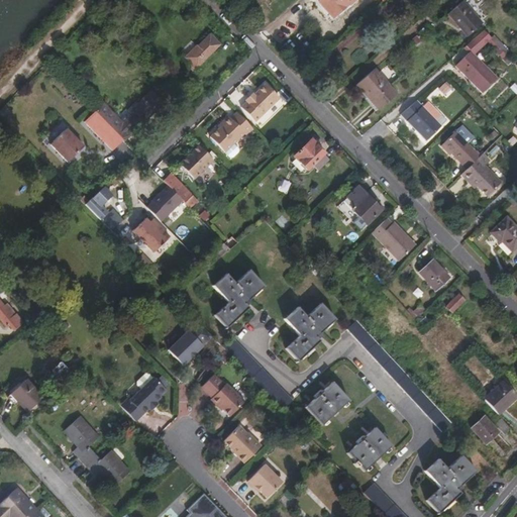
[(317,0),(329,13),(344,0),(317,0)]
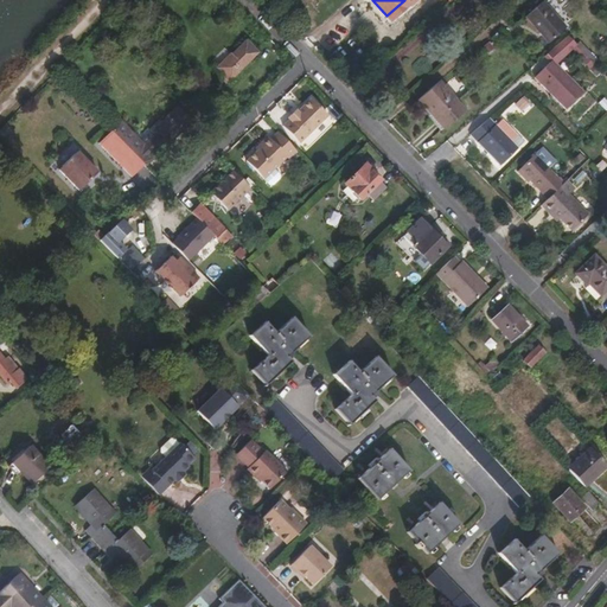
[(548,42),(564,26),(542,0),(524,16),(548,42)]
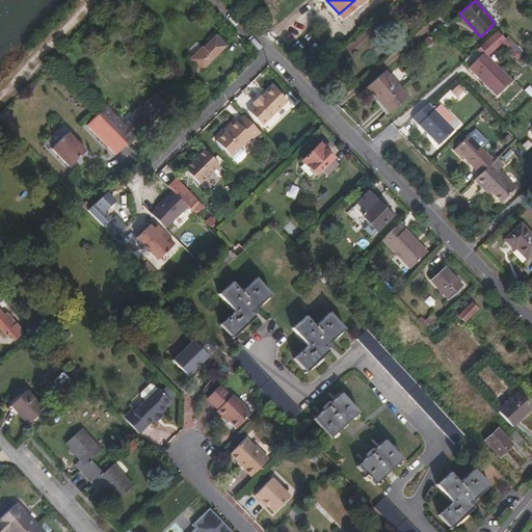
[(505,38),(504,37),(497,30),(487,38),(495,47),(502,41),(512,51),(510,53),(515,58),(520,54),(505,38)]
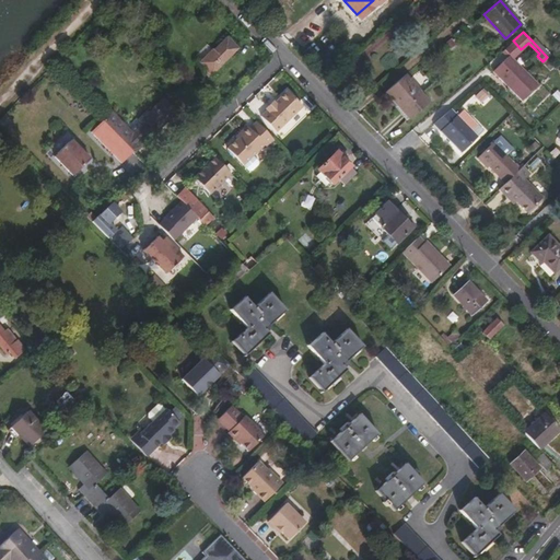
[(207,76),(236,47),(226,36),(213,49),(212,48),(199,61),(207,69),(203,72),(207,76)]
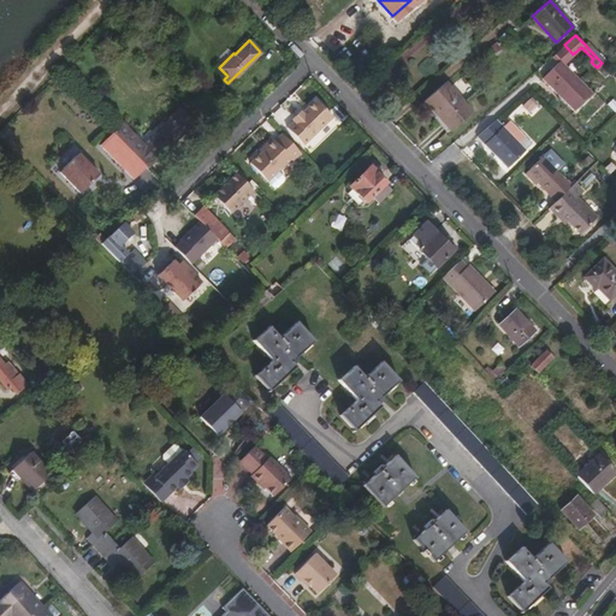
[(572,111),(590,93),(554,54),(539,66),(529,75),(537,82),(540,78),(572,111)]
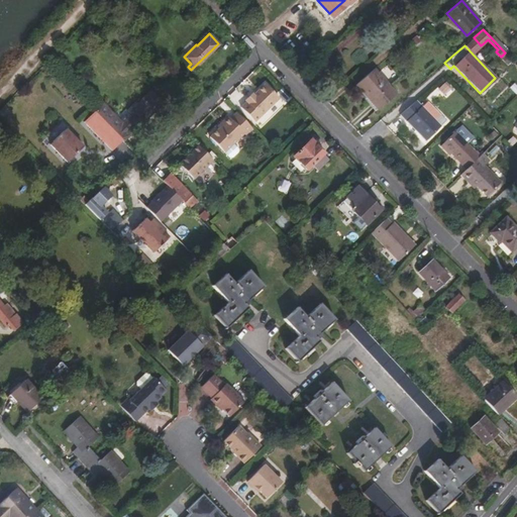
[(378,109),(395,94),(373,68),(355,83),(378,109)]
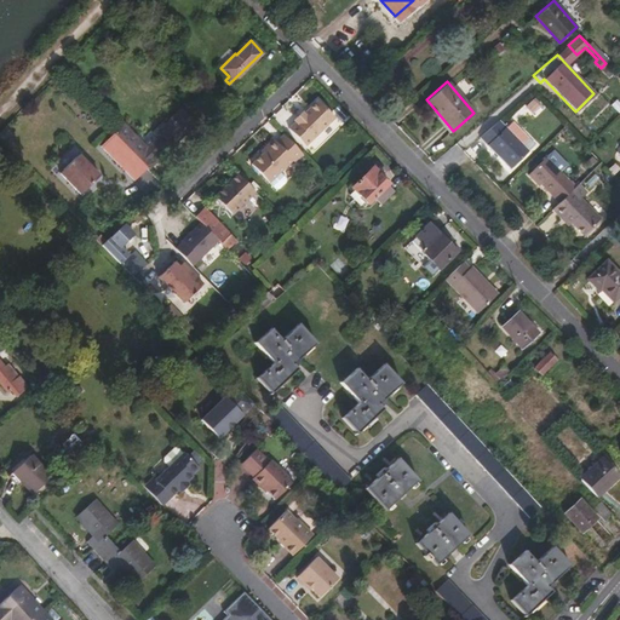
[(233,116),(239,110),(228,98),(222,104),(233,116)]
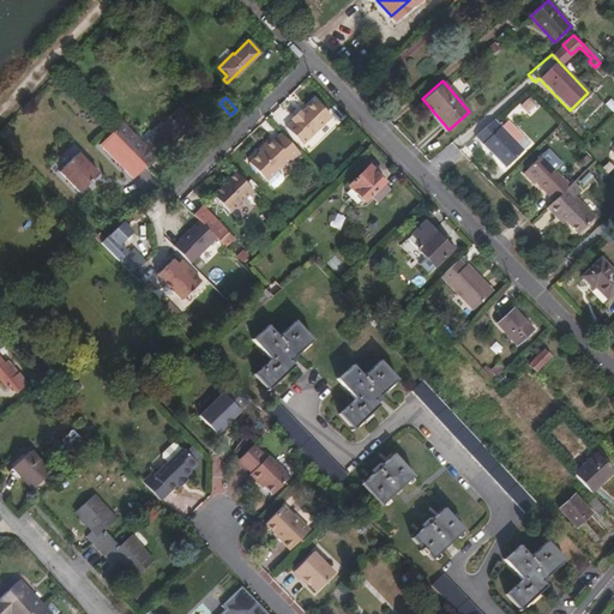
[(301,144),(330,115),(315,101),(309,101),(305,107),(305,109),(301,114),(298,110),(289,119),(292,121),(284,127),(301,144)]
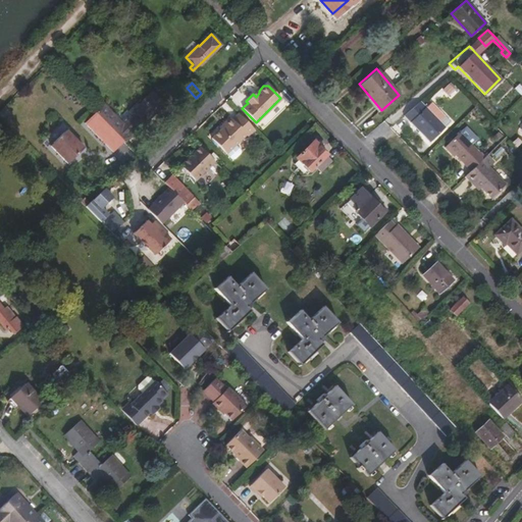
[(140,124),(162,103),(150,91),(128,112),(140,124)]
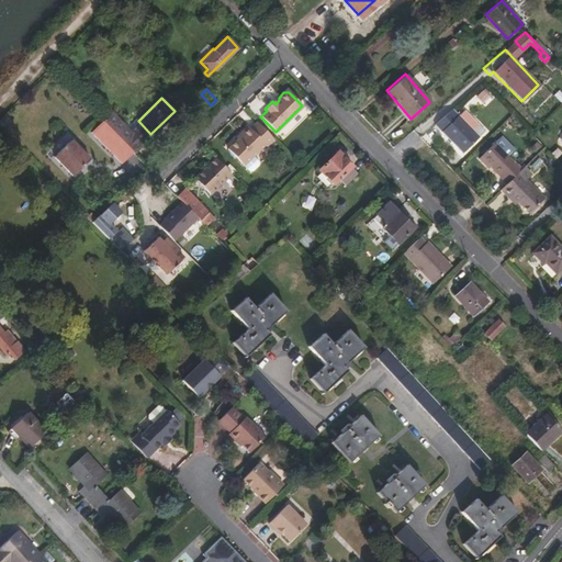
[(471,131),(457,115),(450,109),(433,124),(461,153),(478,136),(471,131)]
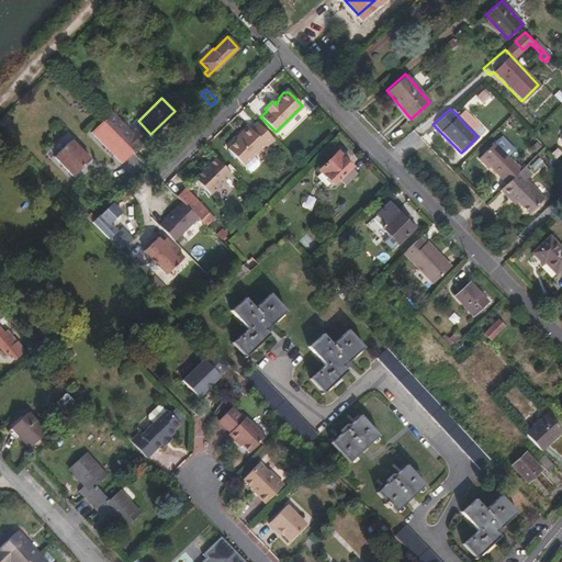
[(471,131),(476,124),(462,110),(457,115),(471,131)]
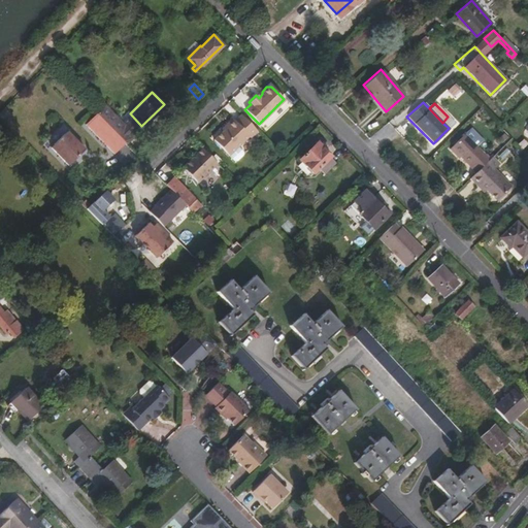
[(102,105),(95,112),(96,114),(106,125),(113,117),(102,105)]
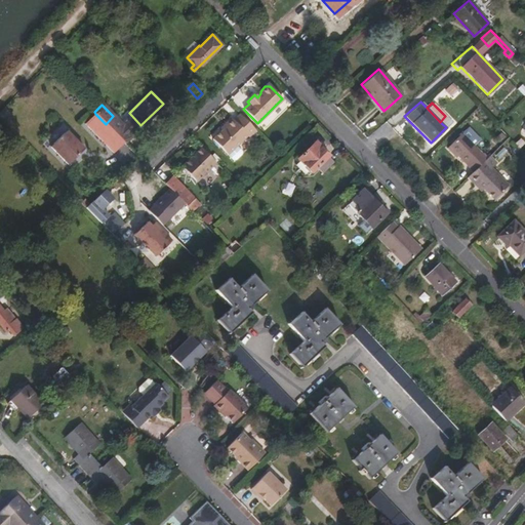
[(131,134),(140,125),(129,113),(120,122),(131,134)]
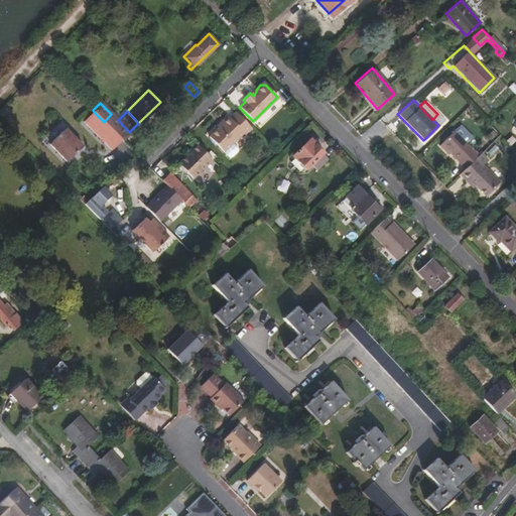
[(110,148),(120,138),(104,122),(94,112),(84,122),(110,148)]
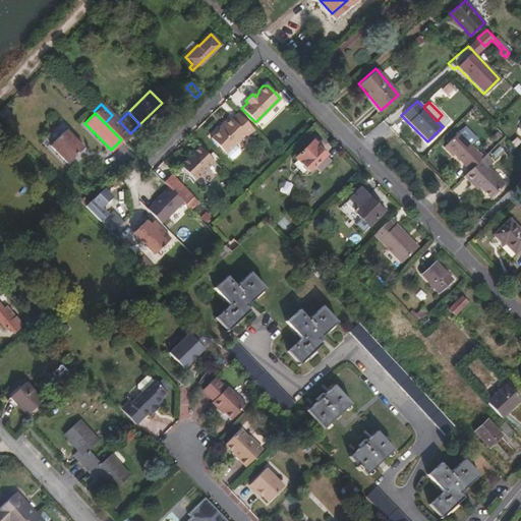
[(246,135),(253,129),(238,113),(232,119),(229,116),(222,123),(224,125),(220,129),(210,138),(225,153),(234,145),(244,134),(246,135)]
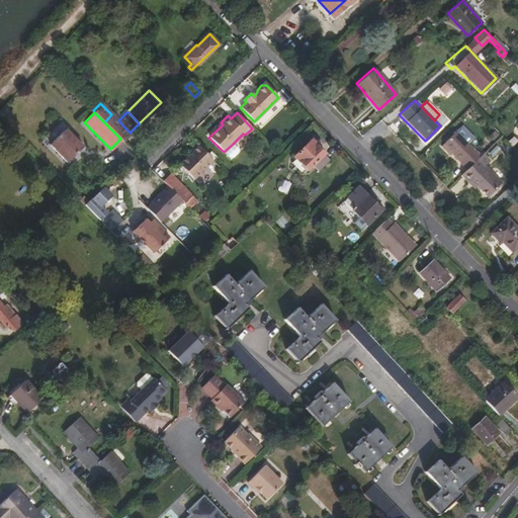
[(118,120),(111,114),(104,122),(120,139),(121,141),(130,133),(118,120)]
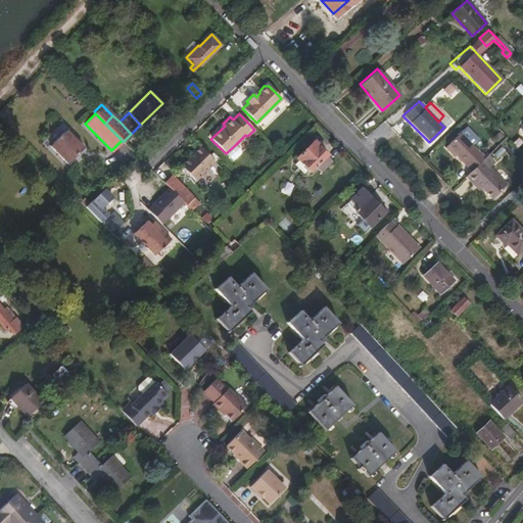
[(66,162),(82,147),(64,129),(49,144),(66,162)]
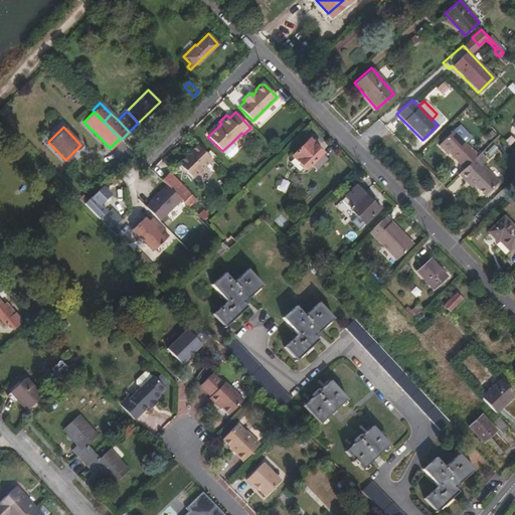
[(445,151),(446,150),(464,168),(474,158),(477,155),(453,131),(438,145),(445,151)]
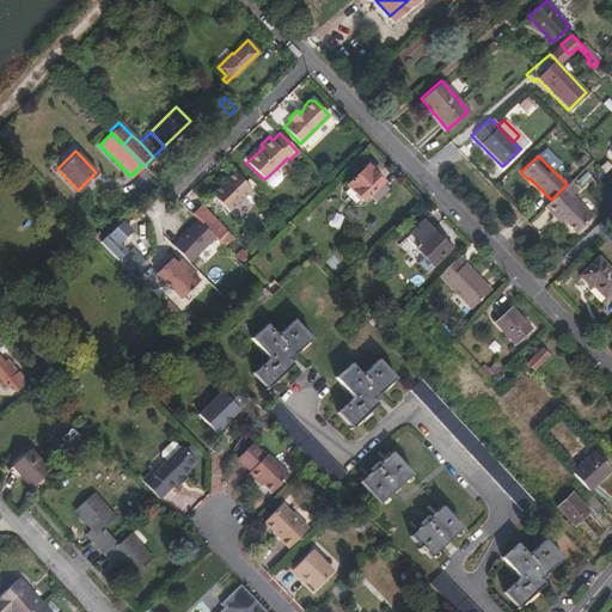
[(361,200),(381,181),(366,164),(346,184),(361,200)]
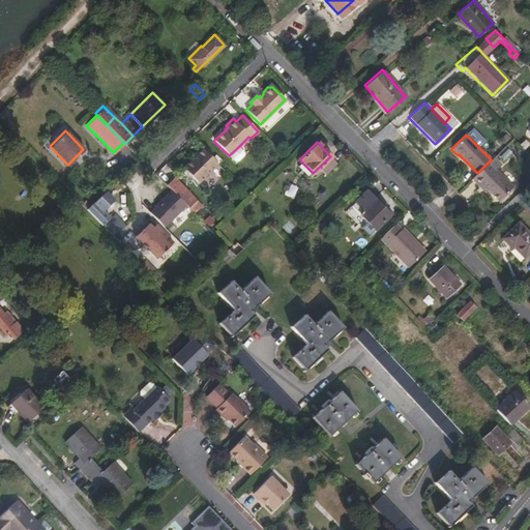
[(242,155),(242,152),(238,147),(229,155),(234,160),(237,160),(242,155)]
